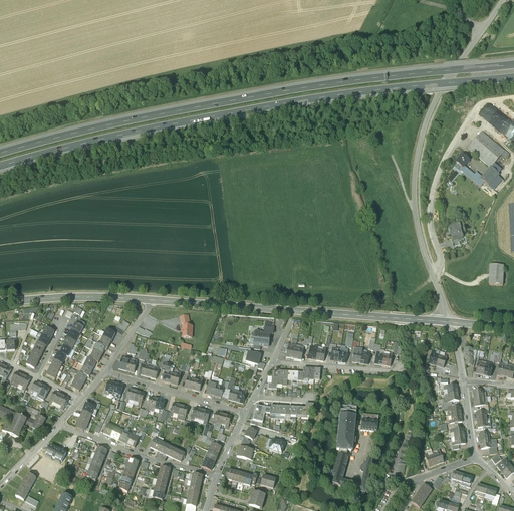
[(505,149),(481,130),(467,148),(490,167),(494,163),(501,153),(505,149)]
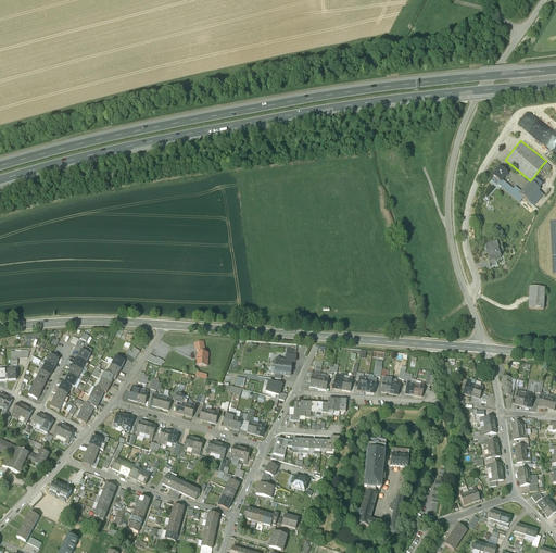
[(500,166),(492,175),(493,176),(498,180),(500,181),(502,179),(507,172),(500,166)]
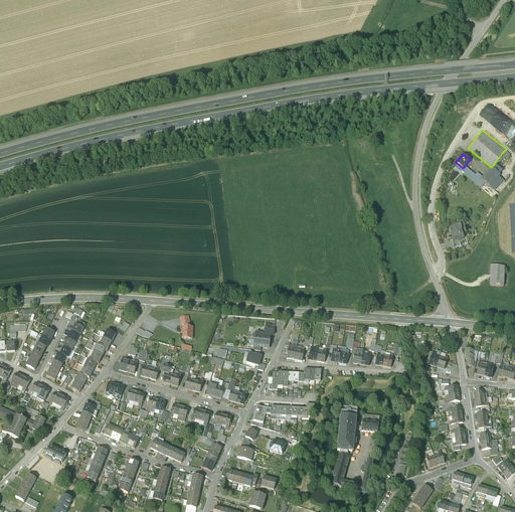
[(495,163),(491,167),(499,172),(502,169),(495,163)]
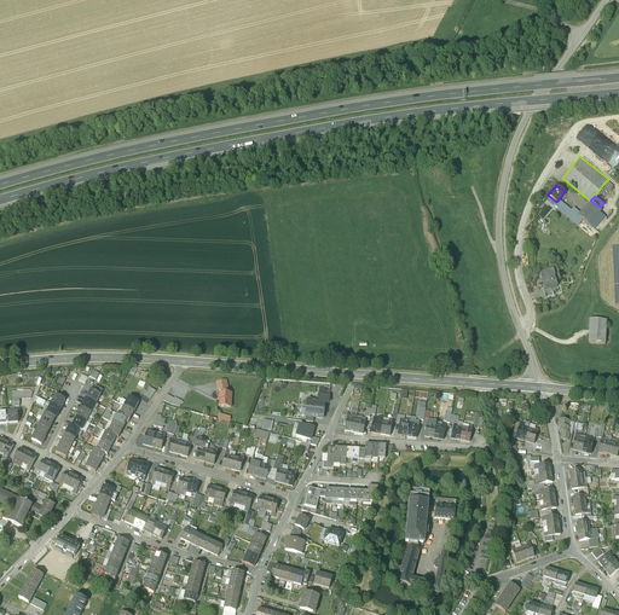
[(583,219),(578,215),(580,213),(573,206),(571,209),(559,199),(556,202),(555,201),(553,203),(578,224),(583,219)]
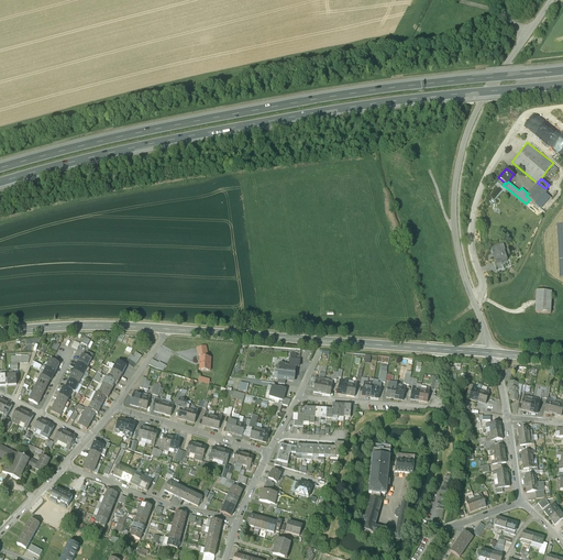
[(545,189),(545,188),(537,183),(528,194),(526,196),(530,199),(536,202),(544,191),(545,191),(547,190),(545,189)]
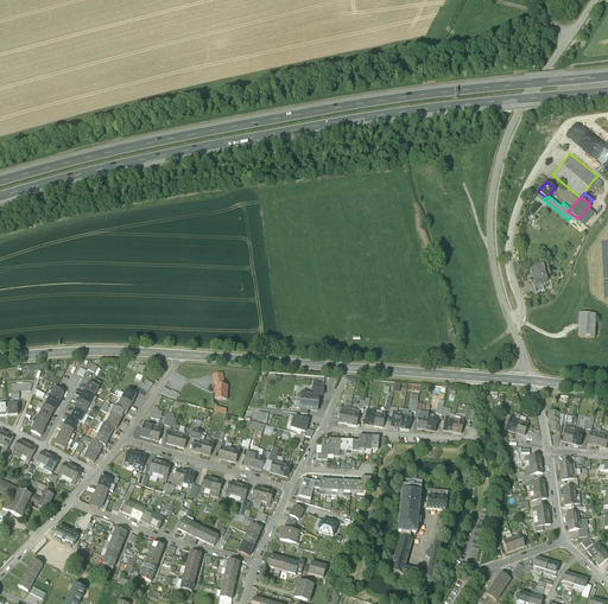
[(589,207),(588,207),(578,218),(584,223),(594,211),(589,207)]
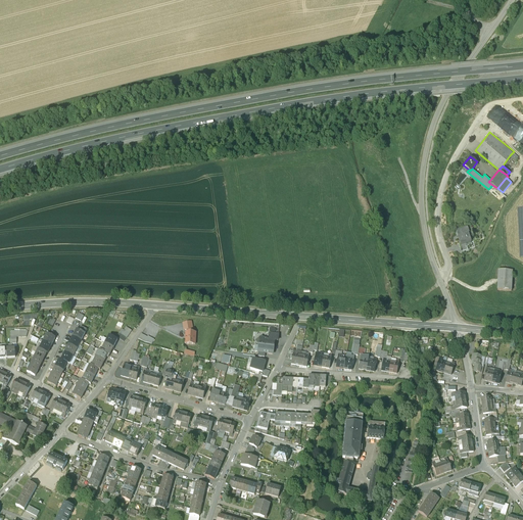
[(468,227),(460,230),(460,231),(459,231),(456,232),(458,236),(458,235),(459,237),(458,238),(460,243),(465,242),(466,243),(471,242),(469,236),(468,236),(467,233),(469,232),(468,227)]
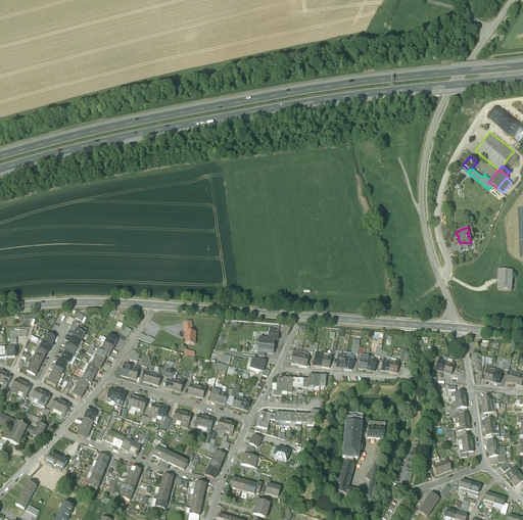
[(465,242),(460,243),(458,243),(461,250),(468,248),(466,243),(465,242)]
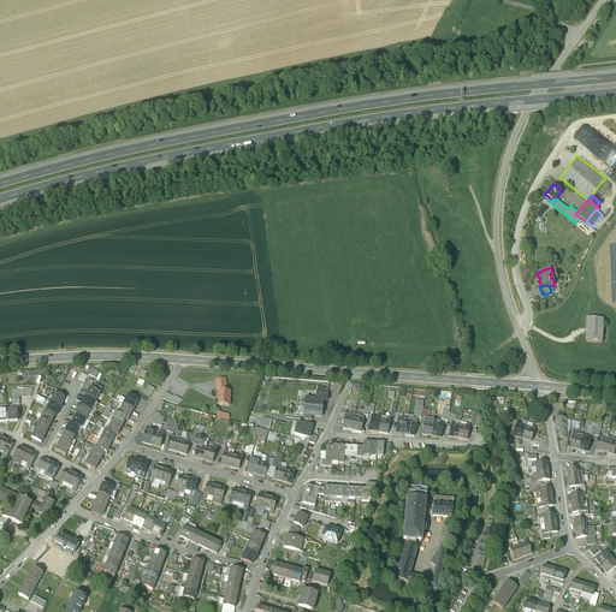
[(603,316),(586,315),(586,327),(585,339),(602,339),(603,316)]
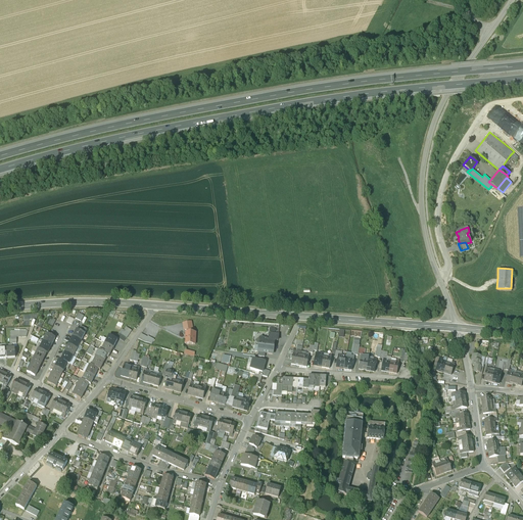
[(80,310),(76,316),(81,319),(85,313),(80,310)]
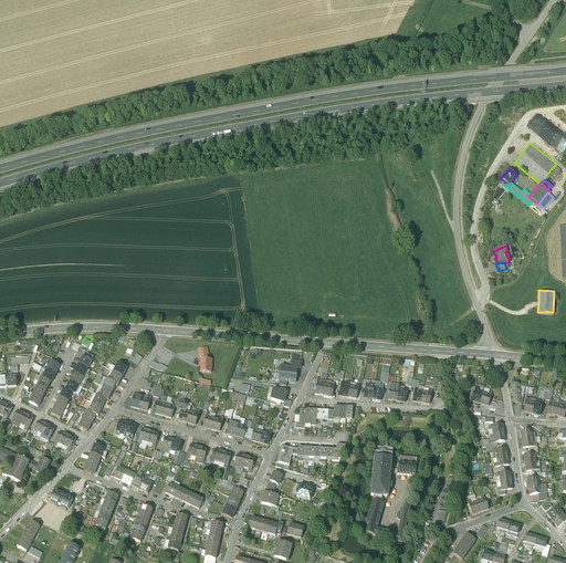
[(56,352),(61,344),(58,343),(56,344),(53,343),(51,348),(56,352)]
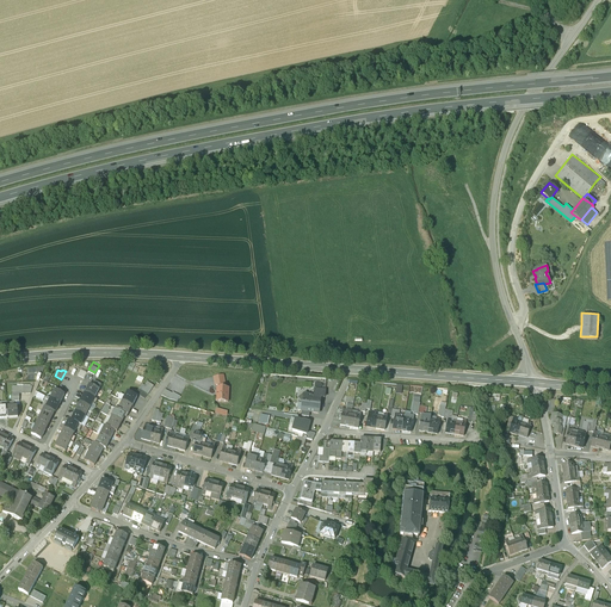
[(214,375),(215,383),(224,381),(223,373),(214,375)]
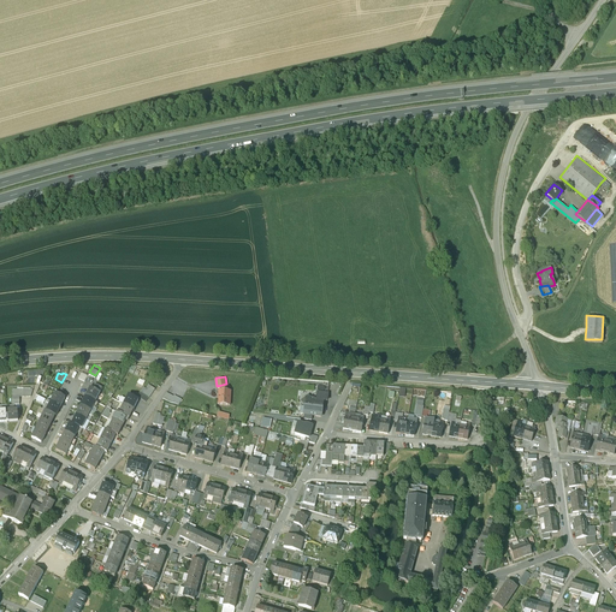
[(13,386),(12,400),(19,400),(19,393),(30,393),(30,387),(13,386)]
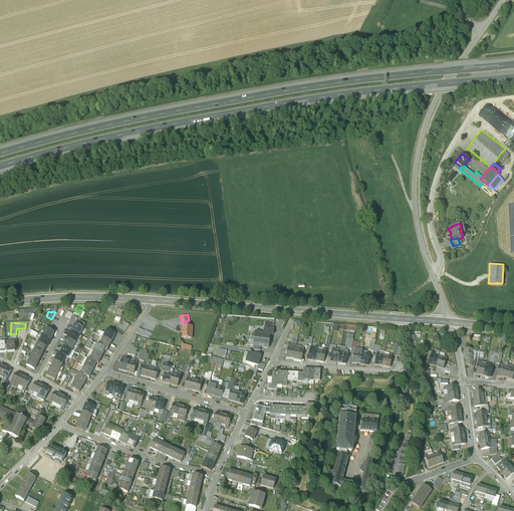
[(77,323),(75,322),(71,329),(79,333),(82,326),(77,323)]
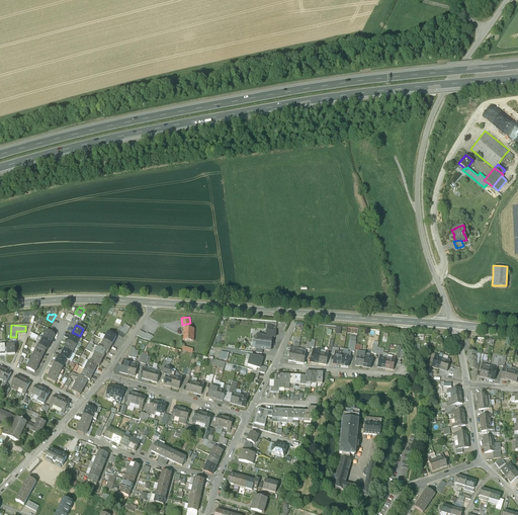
[(194,327),(184,326),(183,338),(193,339),(194,327)]
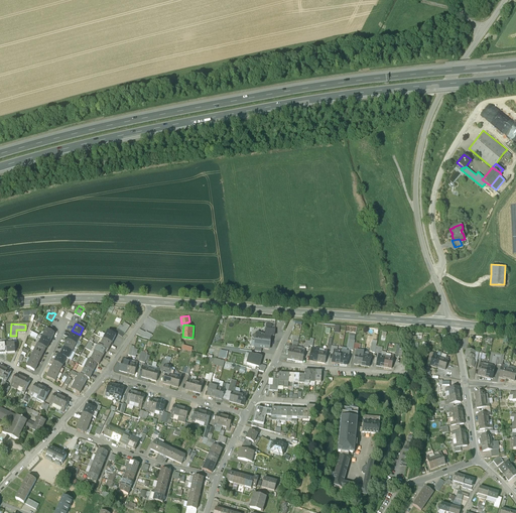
[(54,332),(46,328),(42,335),(50,339),(54,332)]
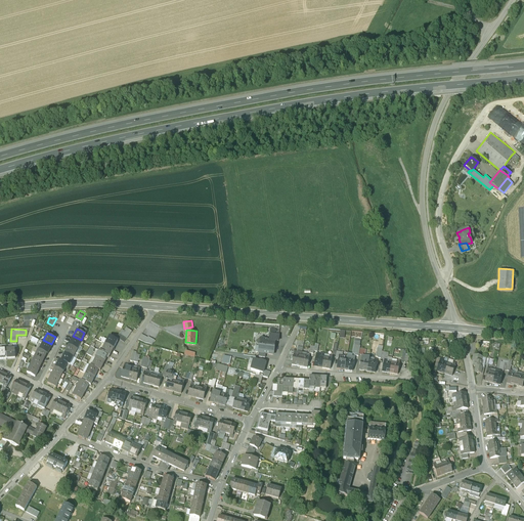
[(147,336),(141,333),(138,337),(144,340),(148,341),(151,343),(154,338),(147,335),(147,336)]
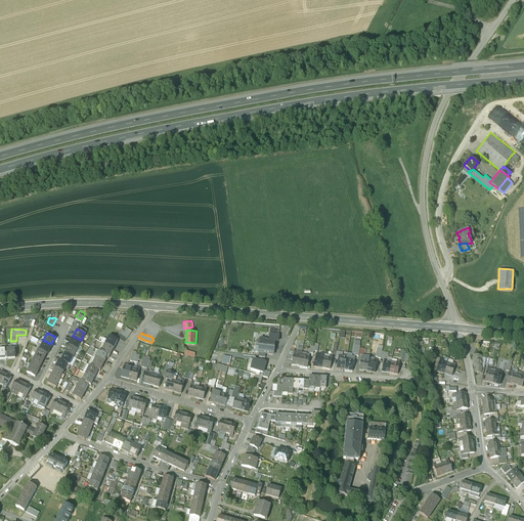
[(117,338),(108,334),(104,342),(113,346),(117,338)]
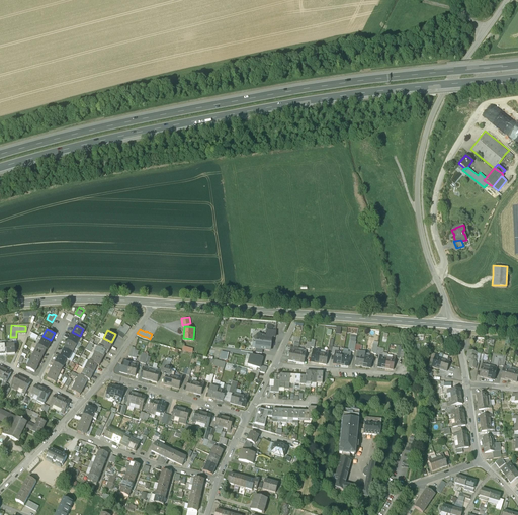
[(266,334),(261,333),(259,331),(254,335),(257,339),(256,346),(262,347),(270,348),(270,343),(269,343),(271,335),(271,334),(266,333),(266,334)]
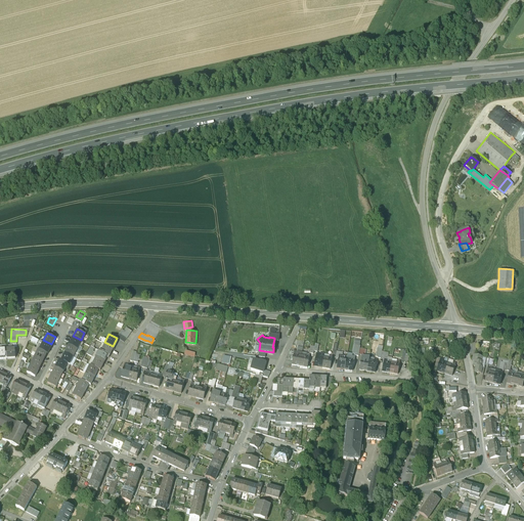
[(81,340),(73,336),(69,343),(77,347),(79,344),(81,345),(82,344),(83,342),(83,341),(81,340)]
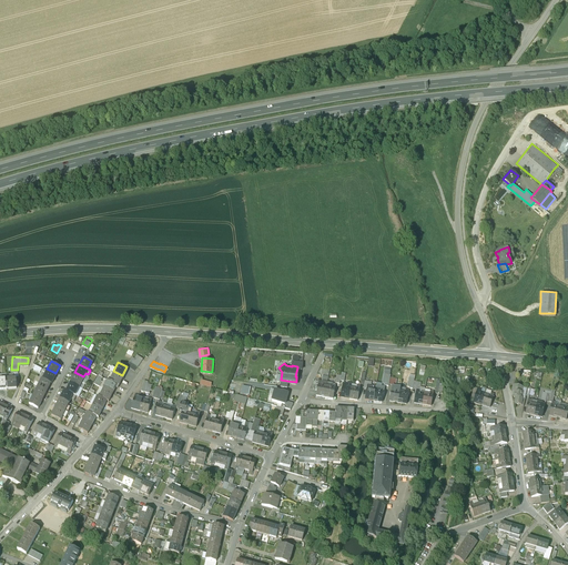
[(56,373),(47,369),(42,377),(50,381),(51,382),(56,373)]
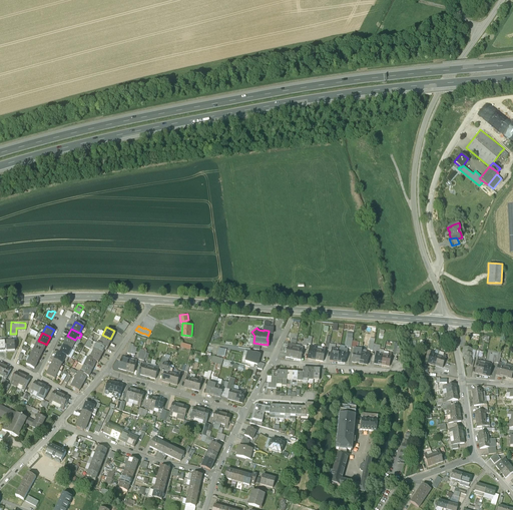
[(110,339),(102,335),(100,333),(96,341),(99,342),(105,345),(107,346),(110,339)]
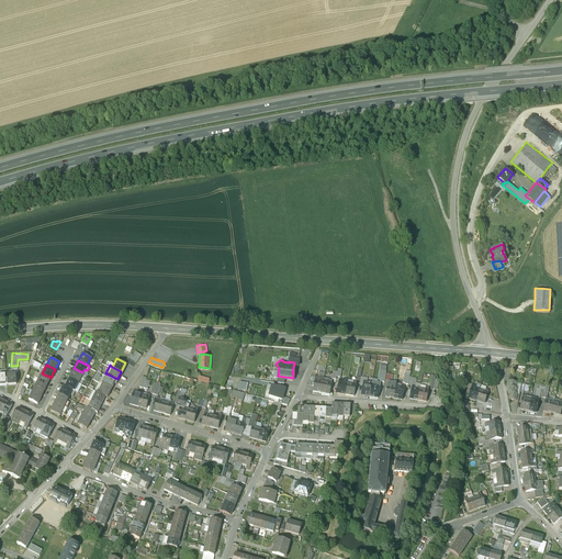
[(82,372),(74,368),(69,377),(78,381),(82,382),(86,375),(82,372)]
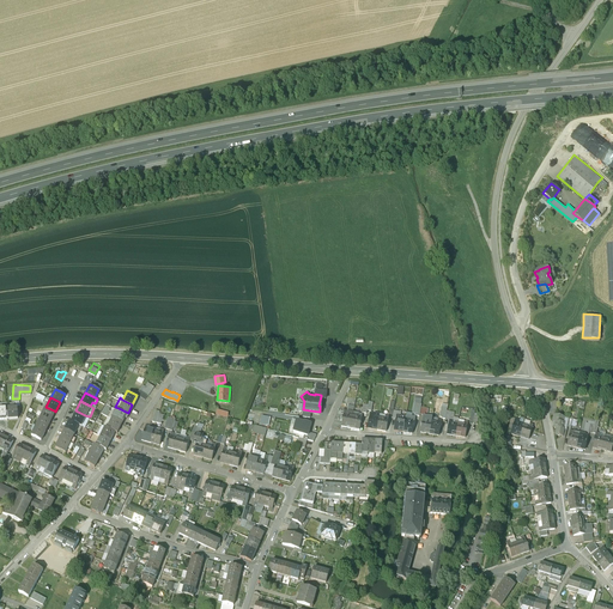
[(109,403),(105,402),(101,412),(107,414),(110,405),(109,403)]
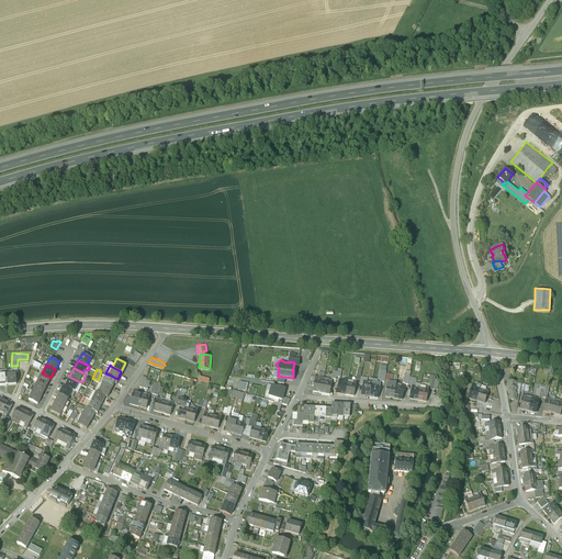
[(42,373),(36,370),(33,375),(38,378),(36,381),(45,386),(49,377),(42,373)]
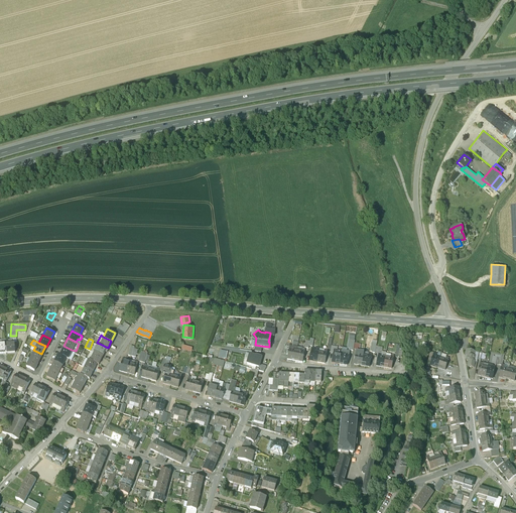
[(100,344),(98,343),(93,341),(90,349),(94,351),(102,355),(106,347),(100,344)]
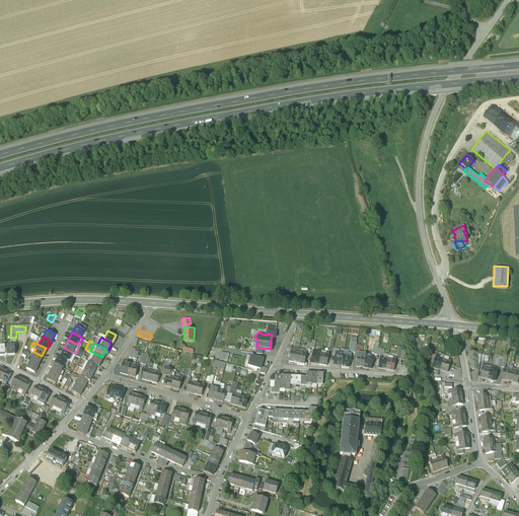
[(14,344),(6,344),(6,353),(15,353),(14,344)]
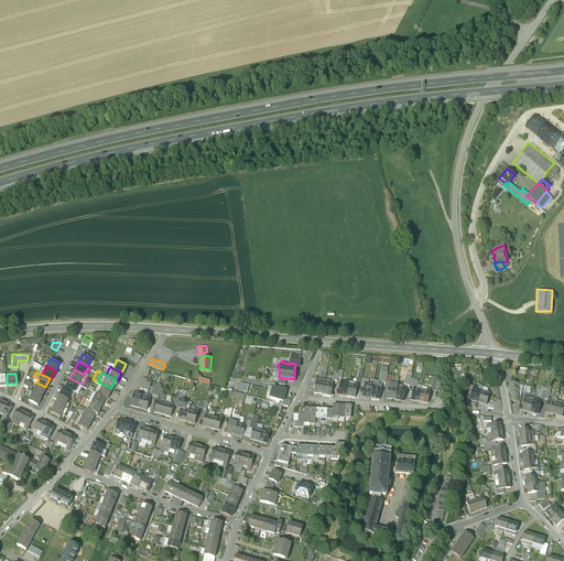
[(320,377),(318,380),(316,379),(314,390),(322,391),(325,377),(320,377)]
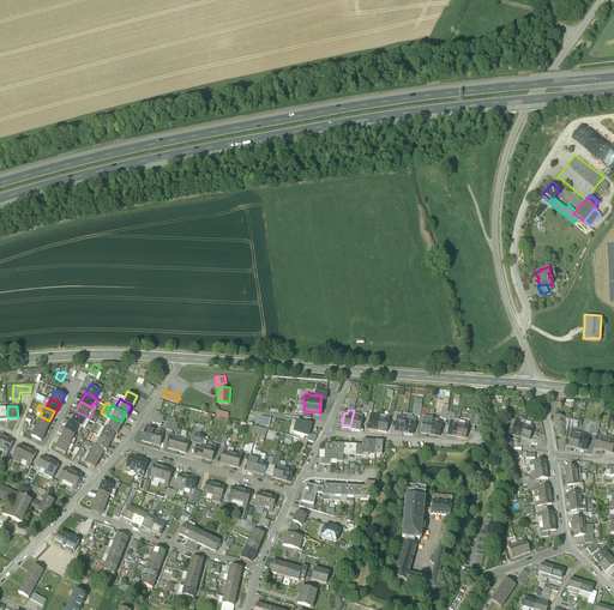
[(359,411),(354,410),(350,426),(360,428),(362,416),(359,415),(359,411)]
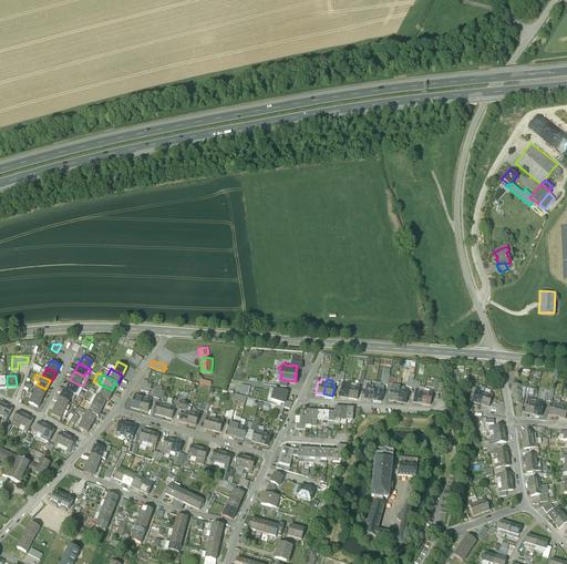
[(79,385),(70,380),(66,388),(73,391),(74,392),(79,385)]
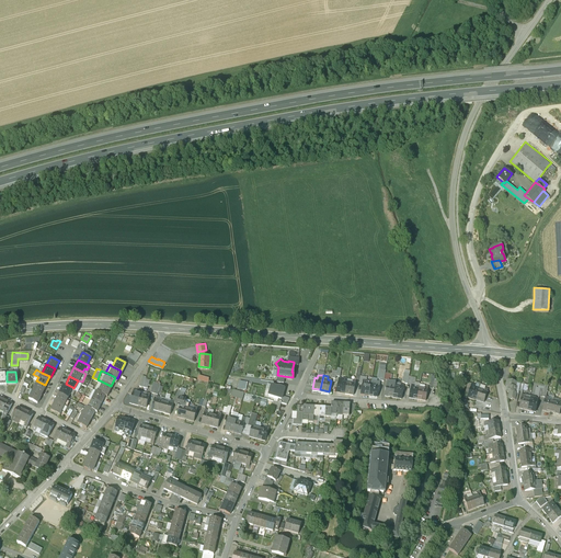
[(355,379),(347,377),(346,380),(345,391),(353,393),(355,379)]
